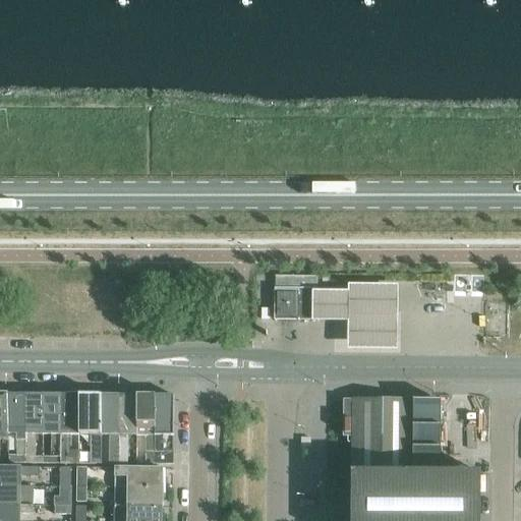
[(274,320),(286,321),(295,321),(310,321),(315,321),(315,315),(315,307),(316,292),(316,278),(302,277),(275,277),(274,320)]
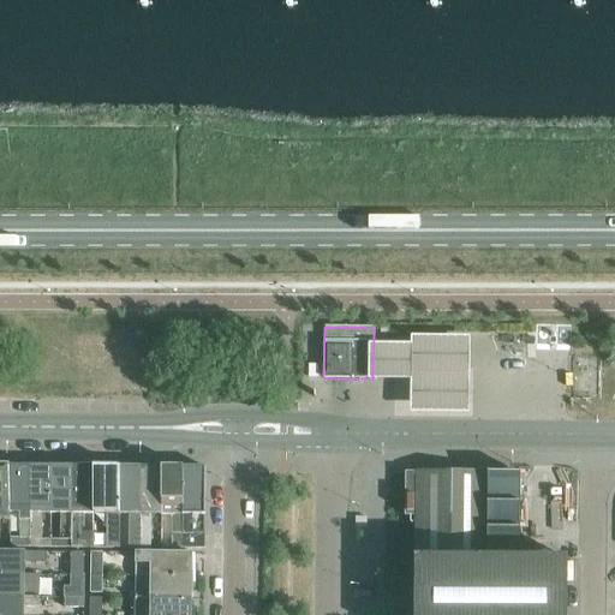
[(411,341),(369,340),(368,377),(410,377),(408,406),(408,413),(470,415),(470,407),(472,334),(411,333),(411,341)]
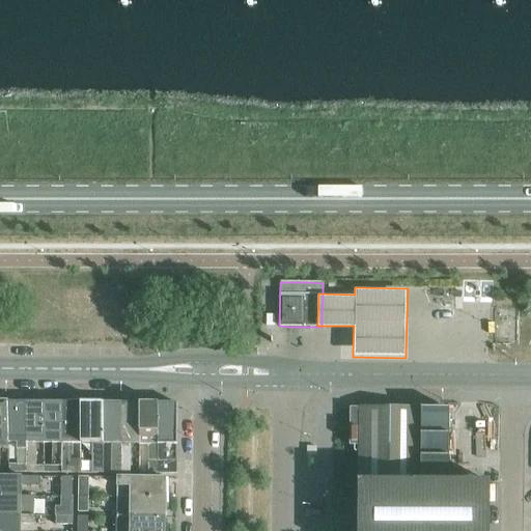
[(7,401),(7,444),(17,444),(16,466),(6,465),(7,473),(26,473),(26,459),(25,459),(25,401),(7,401)]
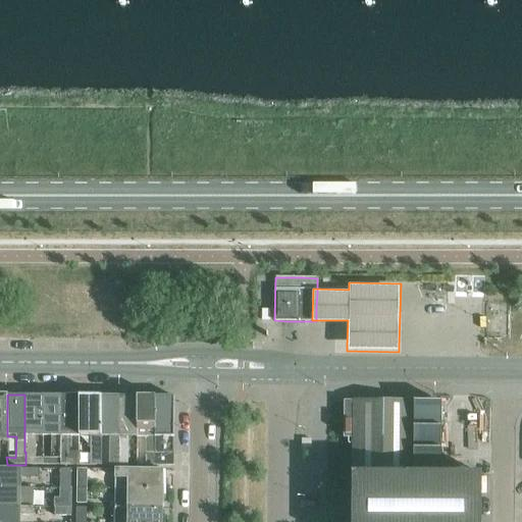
[(25,452),(25,465),(42,465),(43,458),(34,458),(34,436),(42,436),(43,396),(24,395),(24,452),(25,452)]
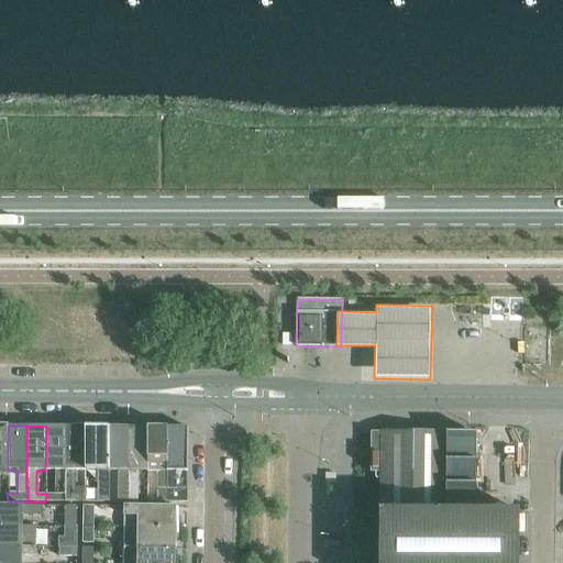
[(55,494),(46,494),(45,501),(65,501),(66,427),(46,427),(45,471),(55,471),(55,494)]
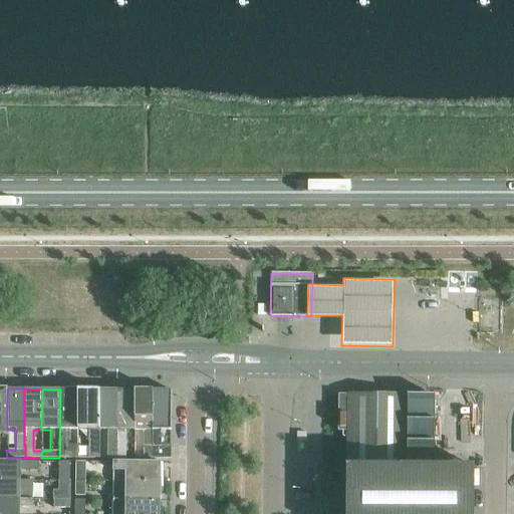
[(78,430),(78,390),(60,390),(59,458),(77,458),(78,445),(68,444),(68,430),(78,430)]
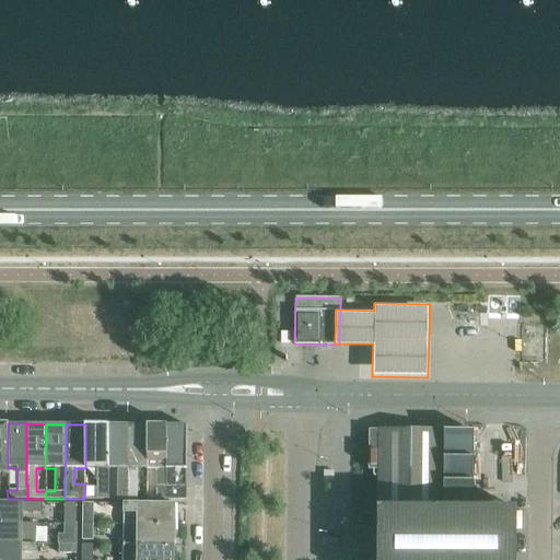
[(108,424),(85,424),(85,468),(97,468),(97,499),(108,499),(108,468),(108,424)]
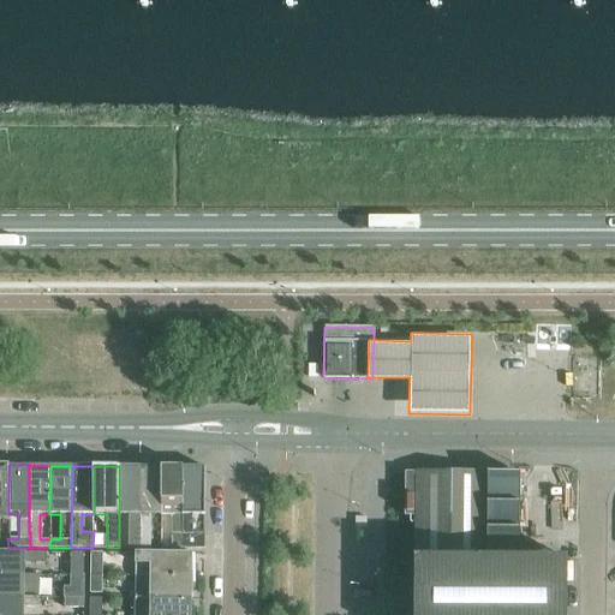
[(141,466),(119,466),(119,514),(130,514),(130,548),(139,548),(141,466)]
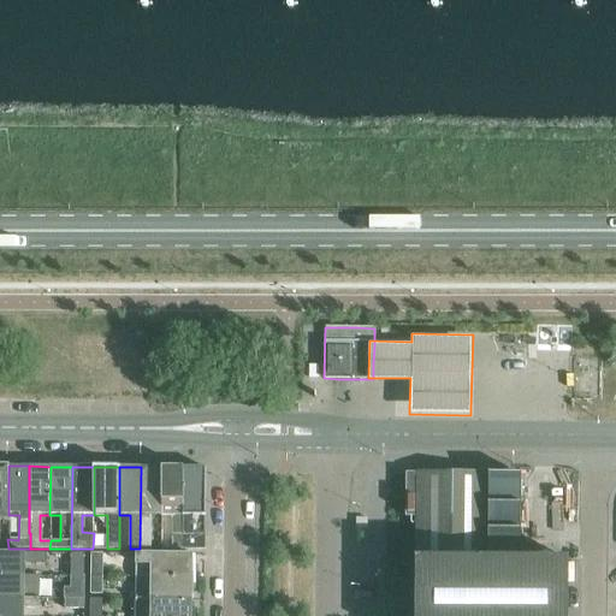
[(140,549),(150,549),(150,515),(161,515),(161,467),(141,467),(140,549)]
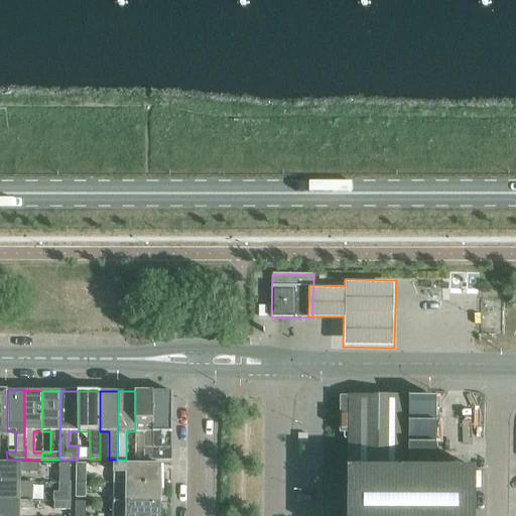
[(153,391),(135,391),(135,431),(144,432),(143,460),(153,461),(153,391)]
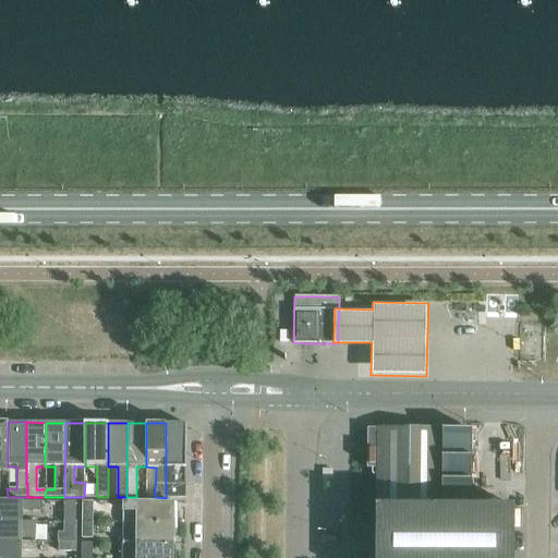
[(166,498),(185,498),(185,484),(176,484),(176,468),(185,468),(186,424),(166,423),(166,498)]
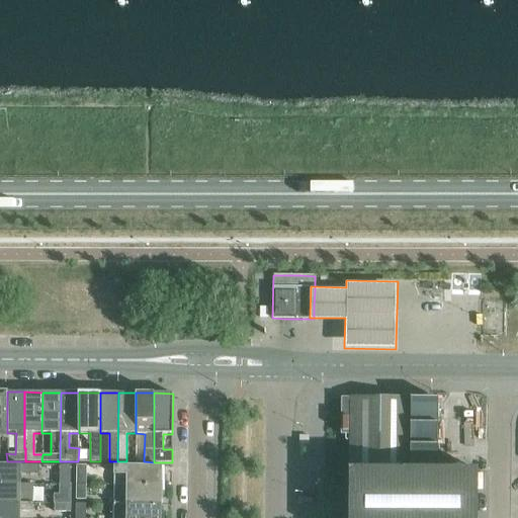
[(410,399),(404,399),(340,398),(340,435),(351,435),(350,469),(409,470),(410,399)]
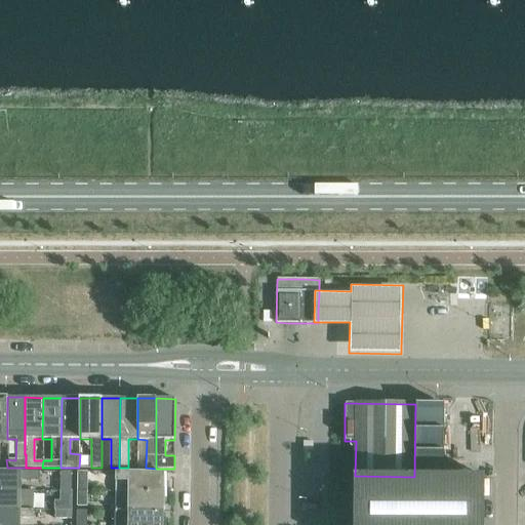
[(425,404),(415,404),(414,477),(442,477),(442,452),(443,405),(442,405),(425,405),(425,404)]
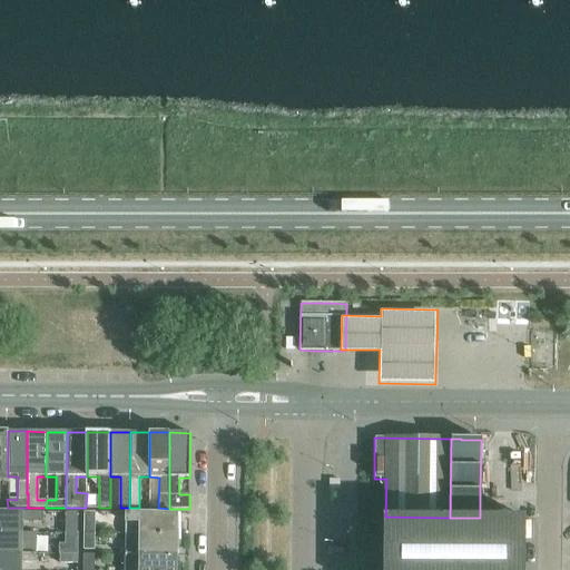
[(37,512),(0,512),(0,532),(22,533),(23,522),(37,522),(37,512)]
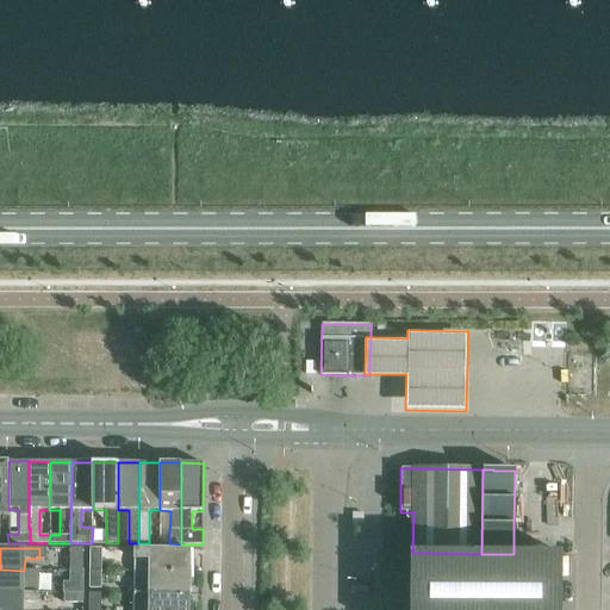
[(69,548),(69,571),(82,571),(82,548),(69,548)]
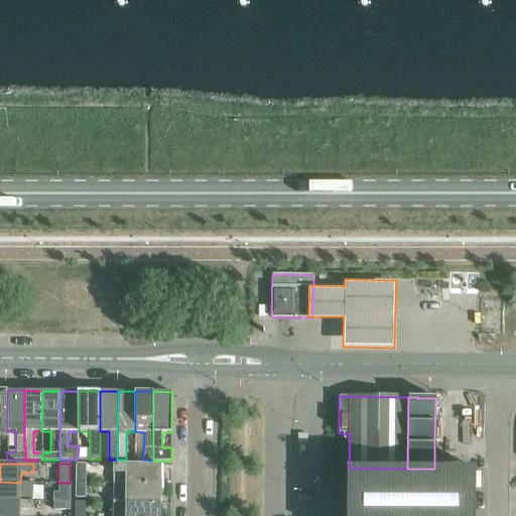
[(76,483),(85,483),(86,464),(76,464),(76,483)]
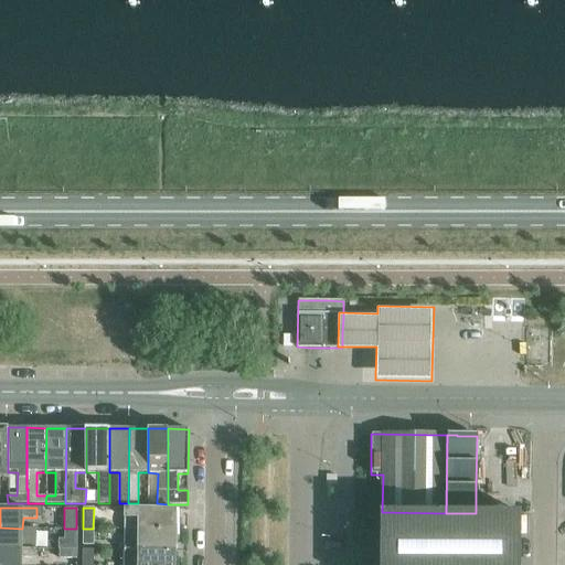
[(174,509),(119,508),(119,518),(139,519),(139,530),(174,530),(174,528),(178,528),(178,514),(174,514),(174,509)]
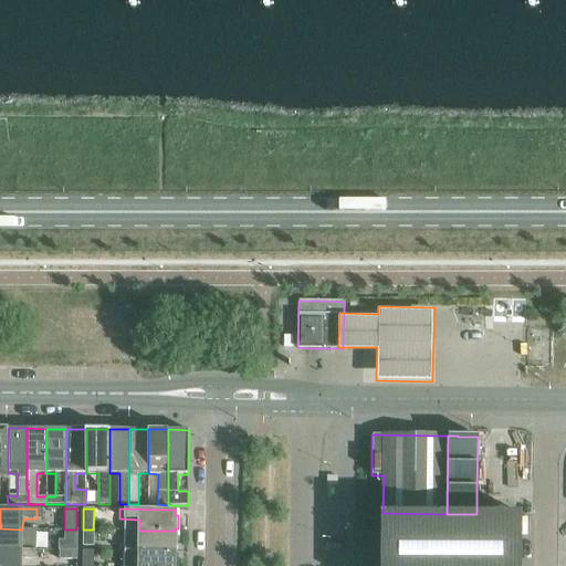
[(521,565),(521,514),(505,514),(490,514),(489,514),(477,514),(447,514),(383,513),(383,531),(381,531),(380,565),(521,565)]
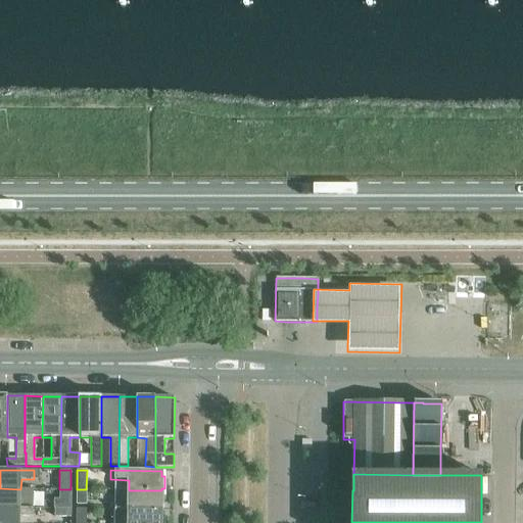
[(34,489),(20,489),(0,488),(0,508),(33,508),(34,489)]
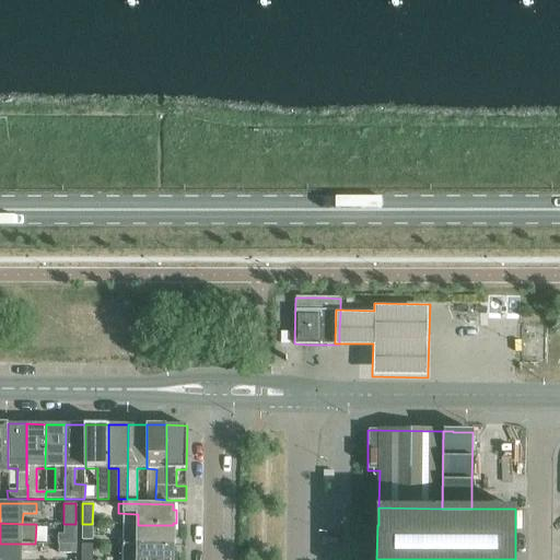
[(58,534),(57,544),(58,544),(76,545),(77,524),(76,524),(63,524),(63,534),(58,534)]
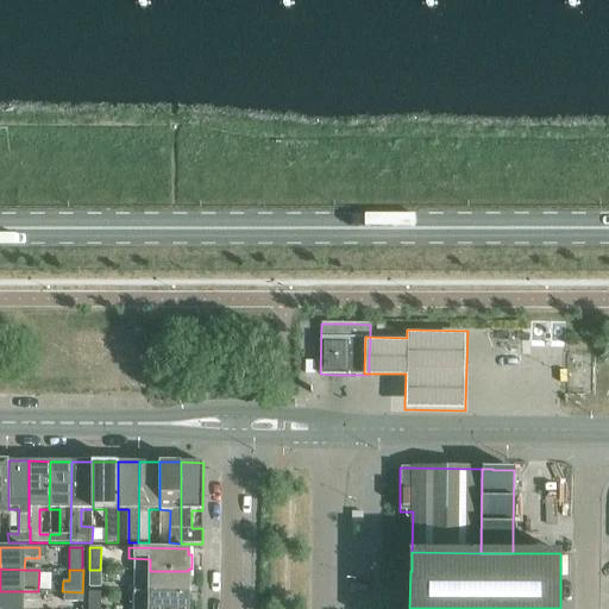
[(89,570),(88,586),(100,586),(100,570),(89,570)]
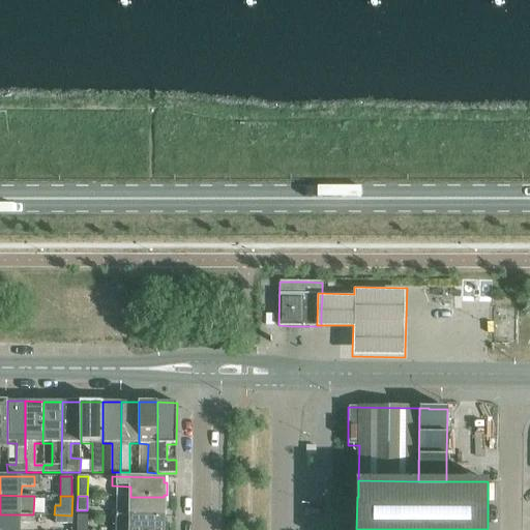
[(116,496),(116,507),(116,516),(163,516),(163,509),(167,508),(167,501),(164,499),(164,497),(130,497),(116,496)]
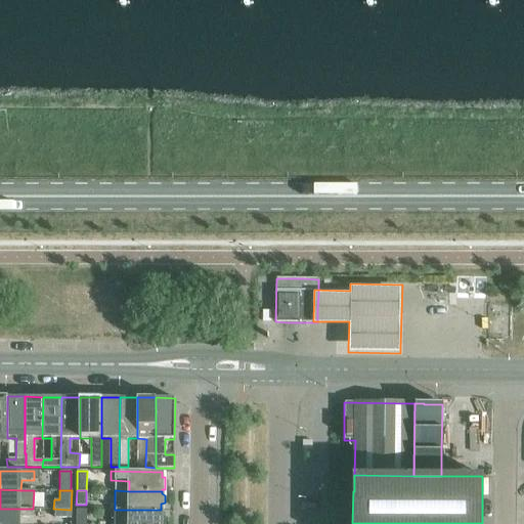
[(33,509),(0,509),(0,523),(20,523),(20,518),(33,519),(33,509)]
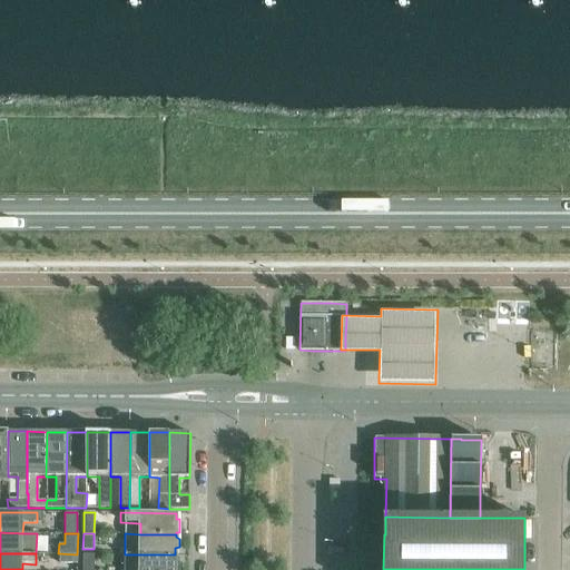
[(59,553),(59,563),(77,563),(77,554),(59,553)]
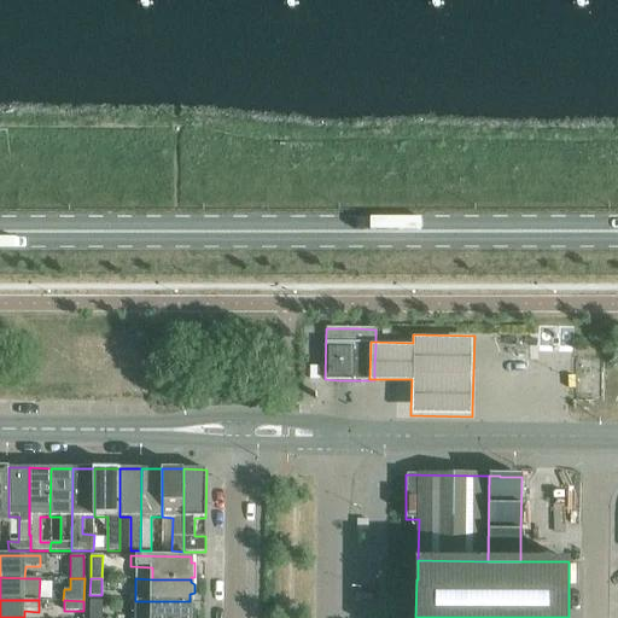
[(101,617),(103,601),(89,601),(88,617),(101,617)]
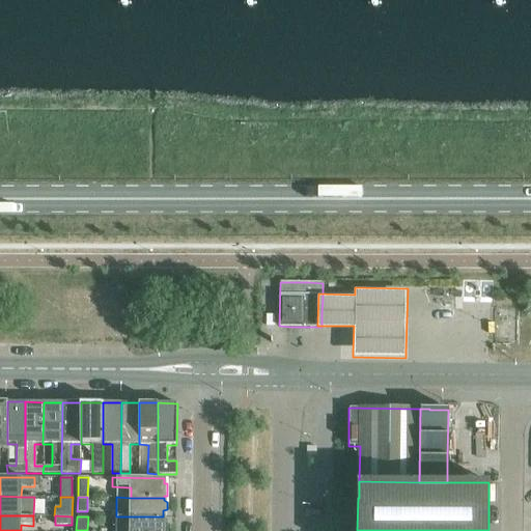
[(163,524),(163,516),(116,516),(116,526),(130,526),(130,530),(166,530),(166,526),(163,524)]
